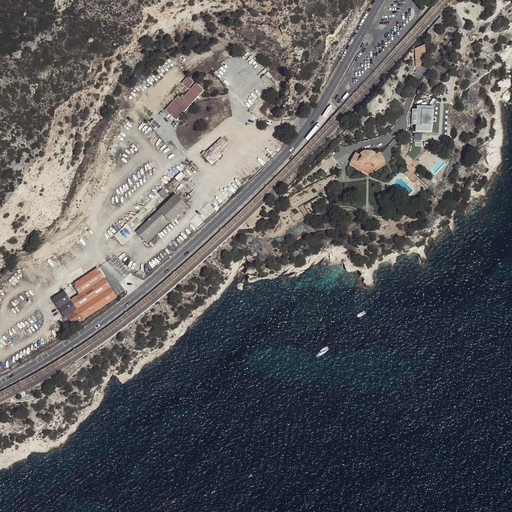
[(416,47),(417,65),(427,65),(426,46),(416,47)]
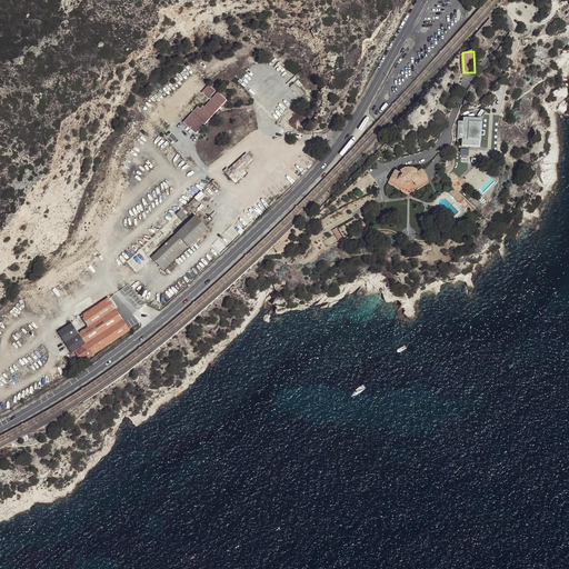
[(305,93),(295,83),(290,88),(299,98),(305,93)]
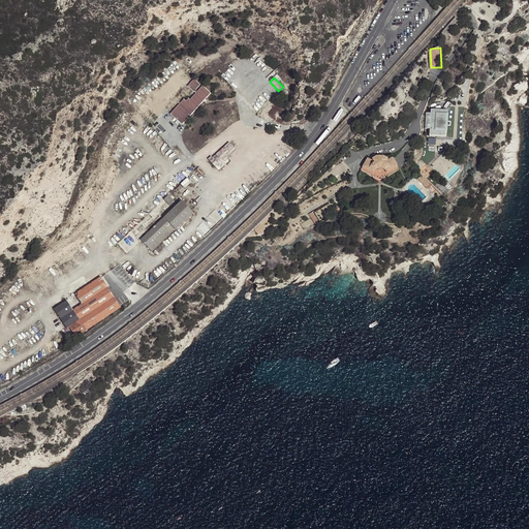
[(204,80),(176,112),(184,120),(213,89),(204,80)]
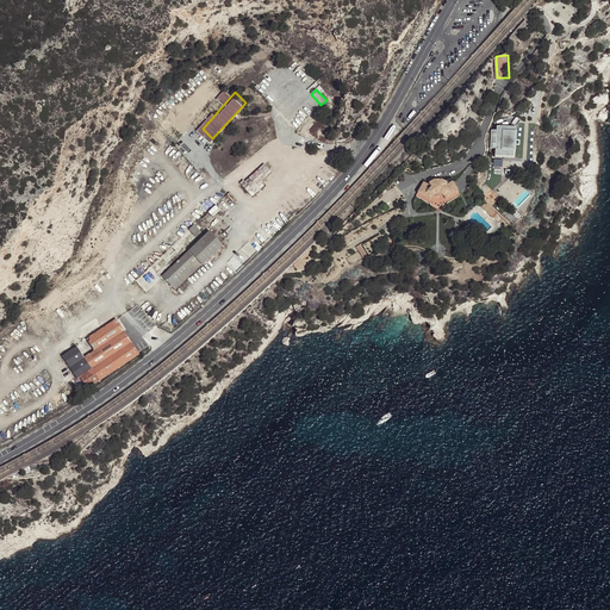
[(517,130),(499,128),(497,157),(515,160),(517,130)]
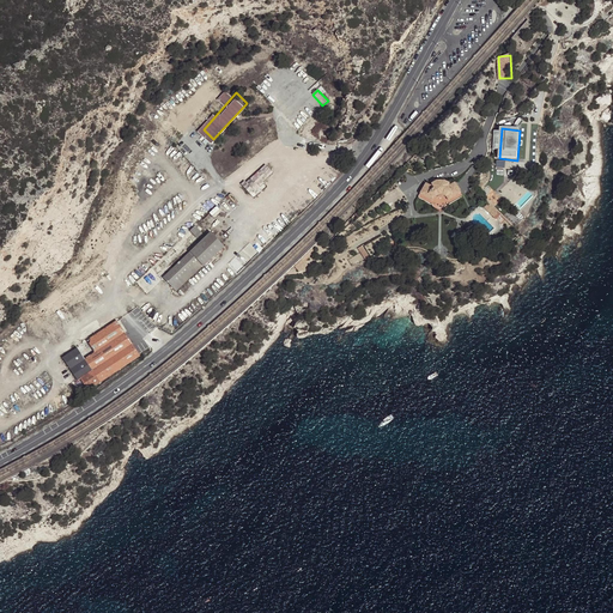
[(144,145),(137,138),(132,144),(138,151),(144,145)]
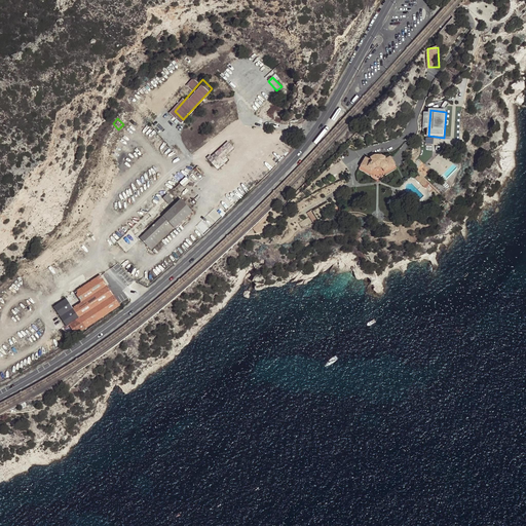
[(373,128),(381,121),(375,118),(369,124),(373,128)]
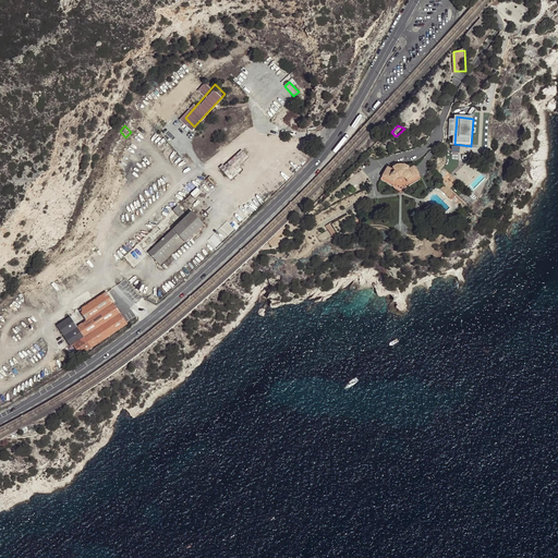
[(244,145),(222,165),(230,172),(251,153),(244,145)]
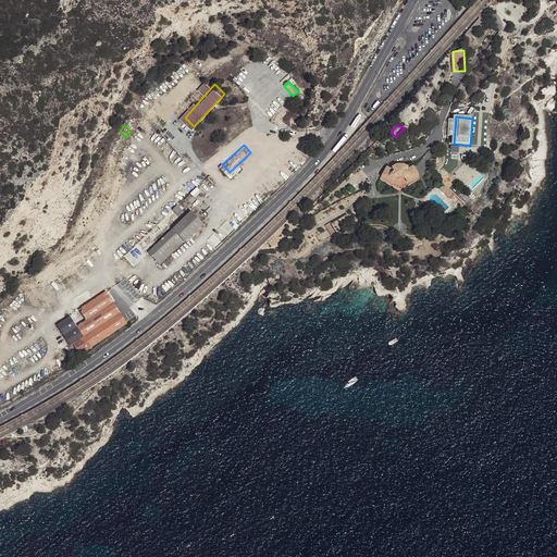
[(380,178),(392,183),(397,178),(403,178),(405,181),(407,183),(419,178),(412,165),(408,168),(407,166),(399,164),(395,164),(390,168),(391,169),(386,166),(380,178)]
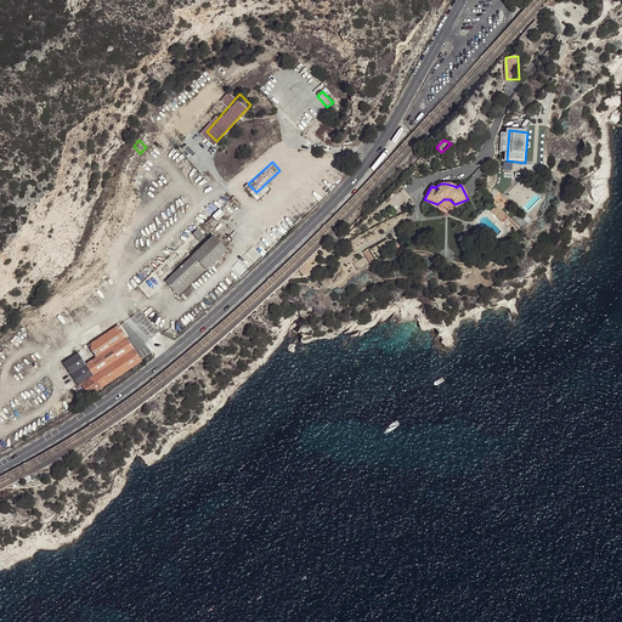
[(497,236),(502,230),(492,221),(486,227),(497,236)]
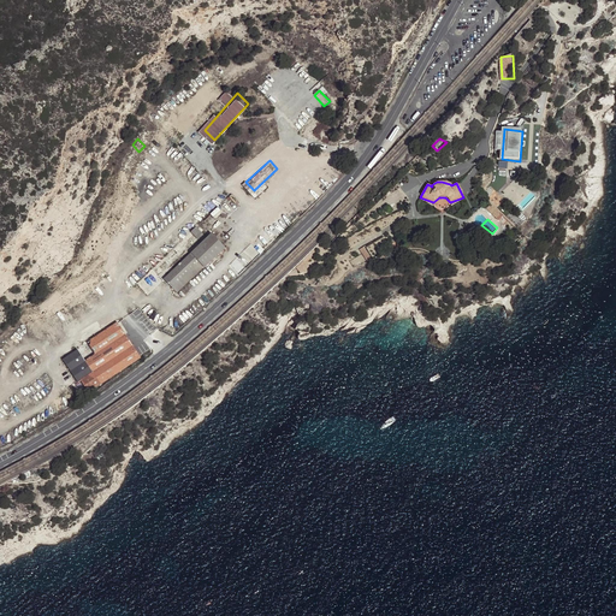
[(182,256),(191,244),(194,246),(205,235),(195,225),(182,238),(183,240),(173,249),(182,256)]
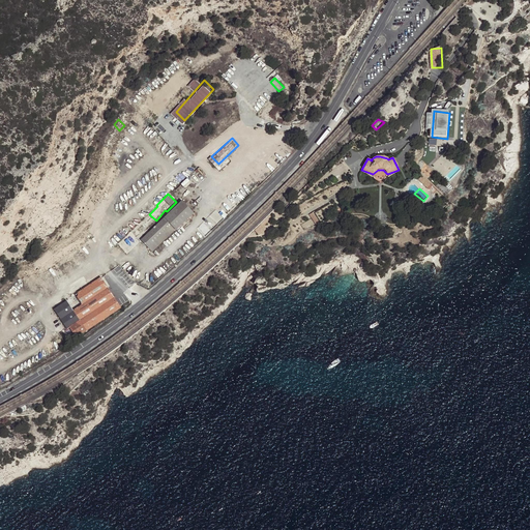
[(183,199),(143,238),(153,249),(194,209),(183,199)]
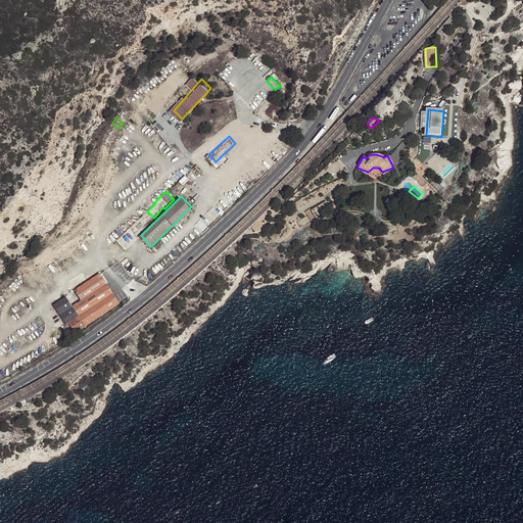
[(258,224),(272,212),(269,209),(256,222),(258,224)]
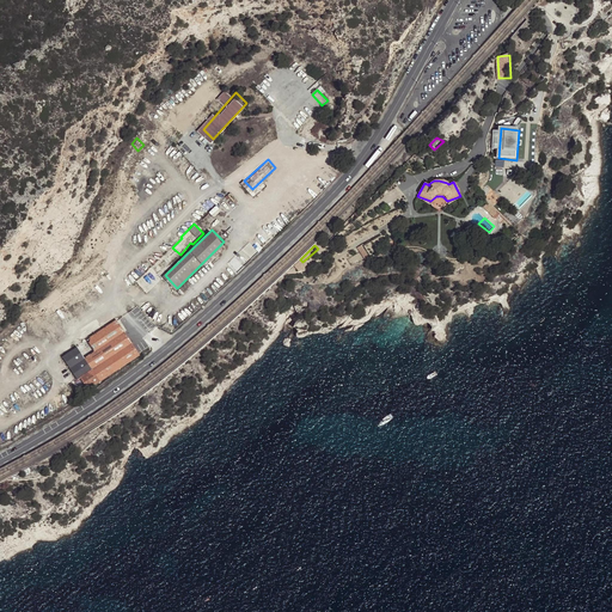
[(440,294),(438,282),(426,286),(429,297),(440,294)]
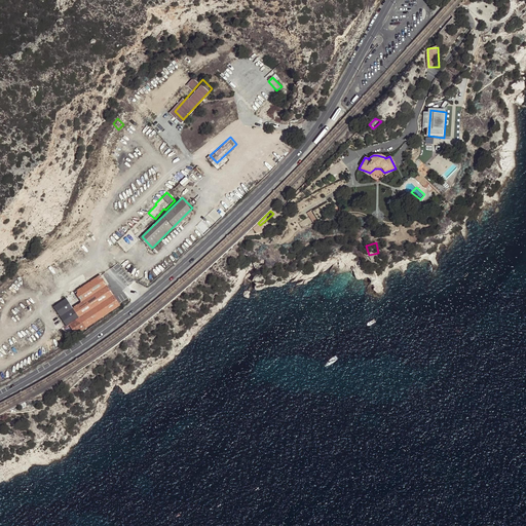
[(68,298),(54,307),(67,327),(70,325),(76,334),(121,305),(102,276),(72,296),(70,294),(67,296),(68,298)]
